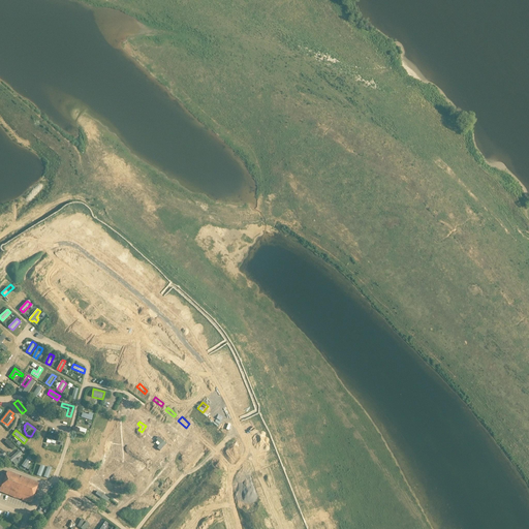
[(196,434),(205,443),(208,440),(199,432),(196,434)]
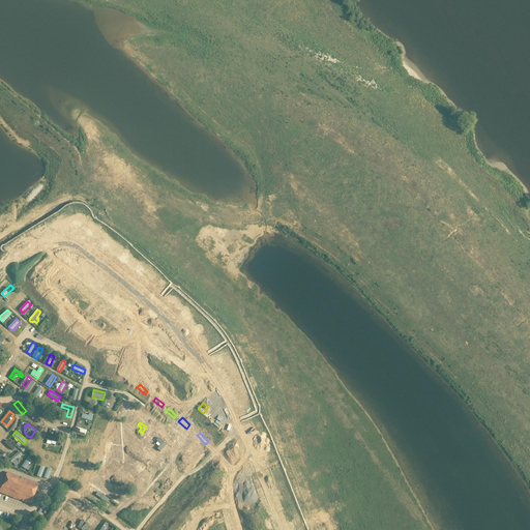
[(48,436),(46,443),(51,445),(52,441),(58,443),(59,440),(48,436)]
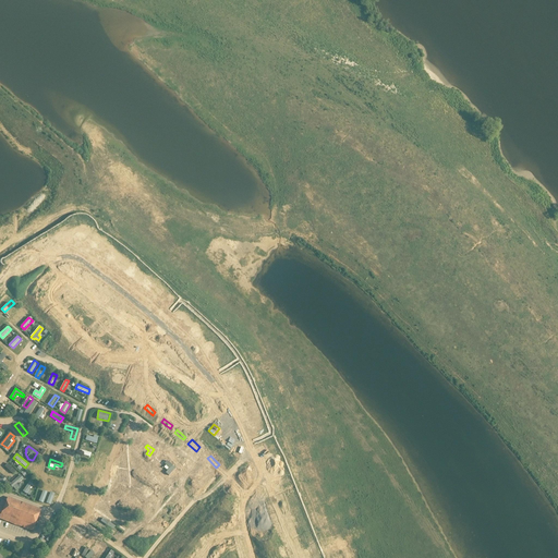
[(101,465),(99,472),(105,473),(109,460),(106,459),(104,466),(101,465)]
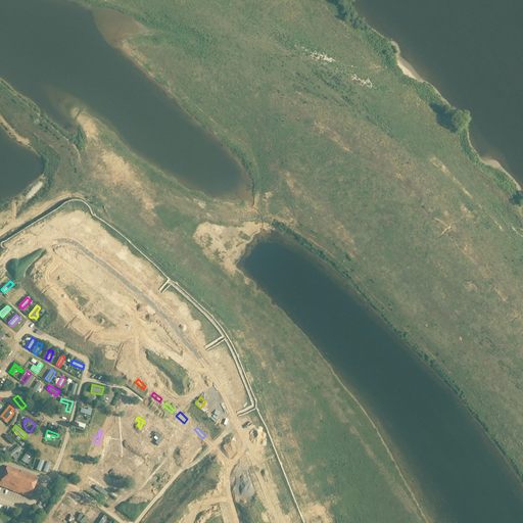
[(163,432),(174,443),(182,434),(178,430),(172,435),(165,430),(163,432)]
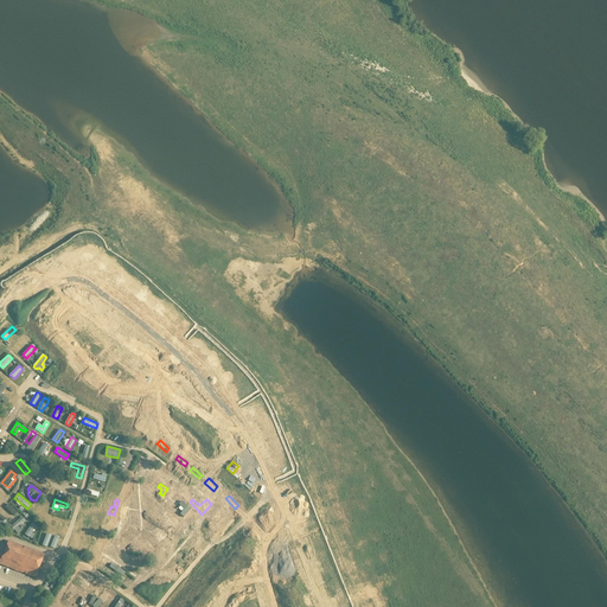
[(183,500),(179,504),(181,506),(178,509),(183,512),(180,515),(184,518),(192,509),(183,500)]
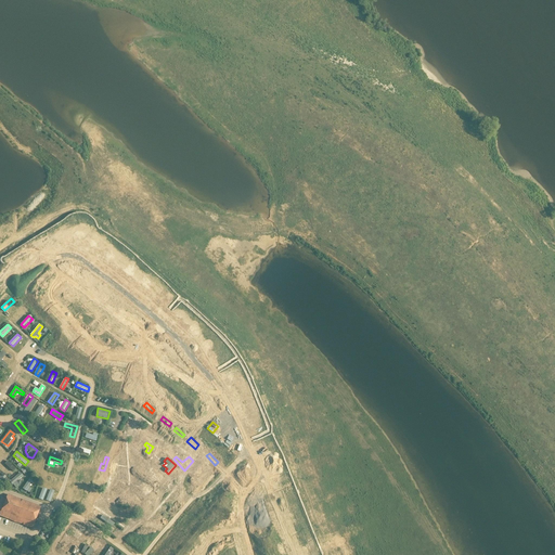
[(35,460),(28,466),(31,469),(38,462),(35,460)]
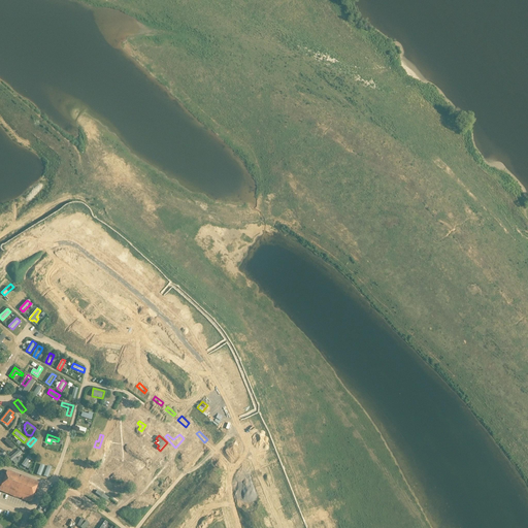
[(154,455),(156,453),(146,444),(144,448),(154,455)]
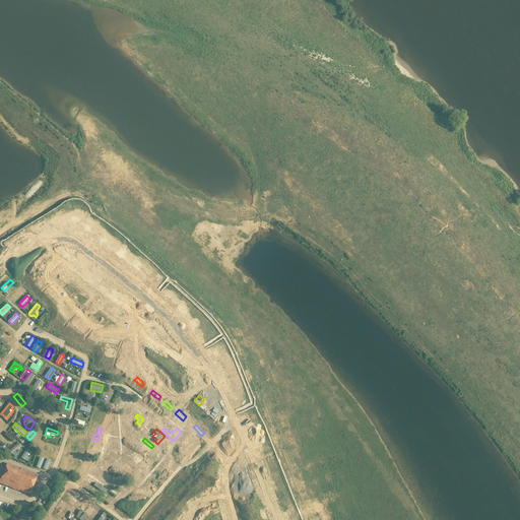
[(186,442),(187,443),(184,446),(188,450),(195,444),(190,438),(186,442)]
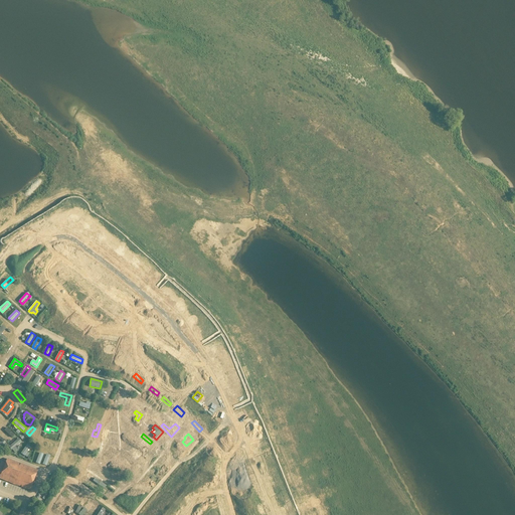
[(162,447),(170,439),(167,435),(159,444),(162,447)]
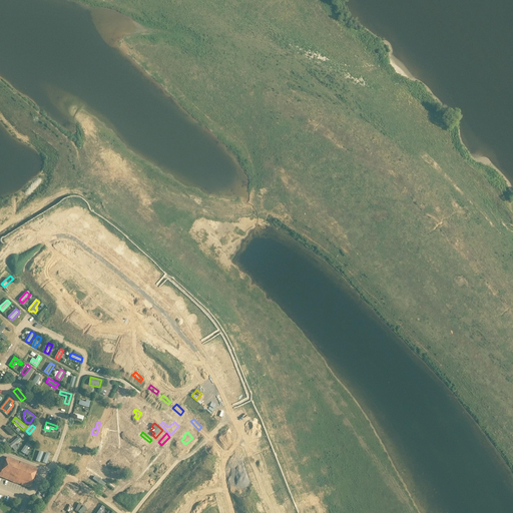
[(15,445),(21,440),(18,437),(9,446),(11,449),(12,448),(15,451),(18,448),(15,445)]
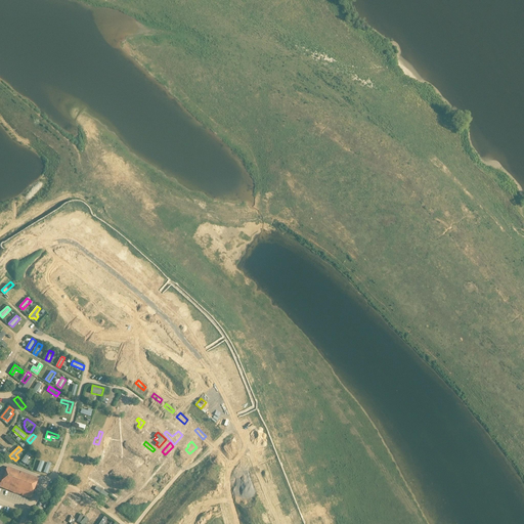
[(93,448),(90,454),(86,452),(84,455),(92,460),(97,450),(93,448)]
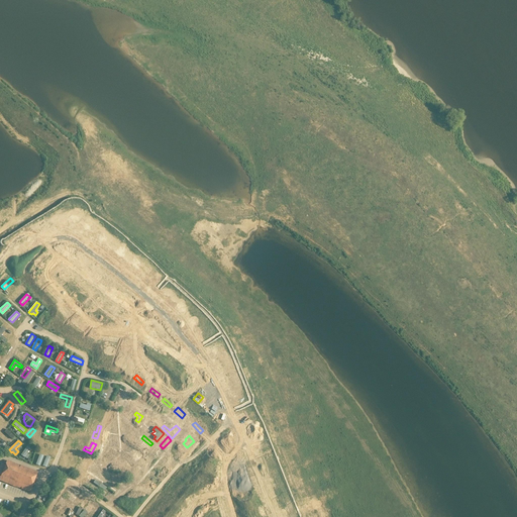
[(29,455),(27,454),(31,448),(27,446),(21,454),(27,458),(29,455)]
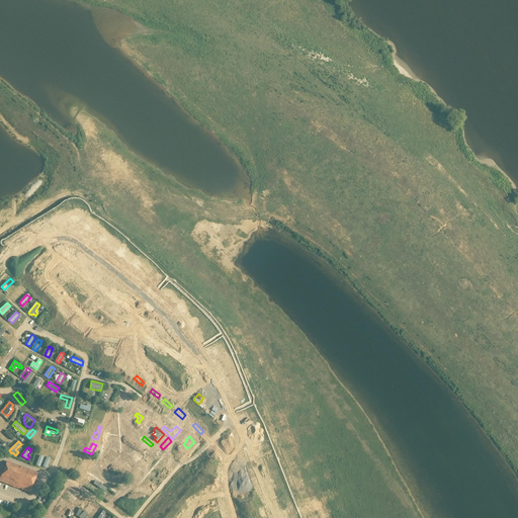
[(158,447),(150,456),(153,459),(161,451),(158,447)]
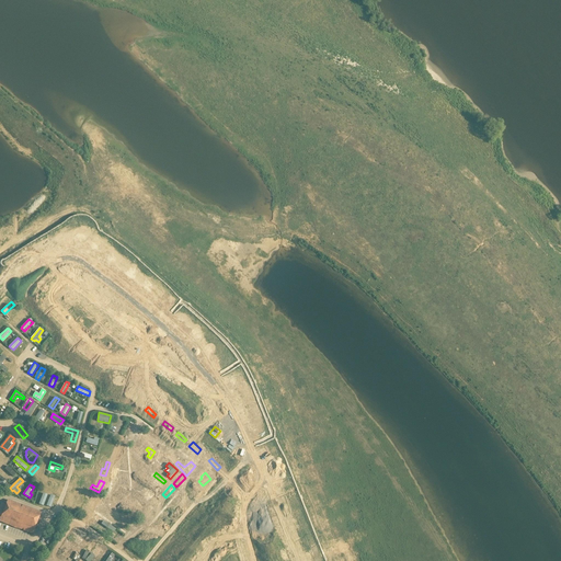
[(153,493),(157,495),(159,493),(151,485),(145,493),(150,497),(153,493)]
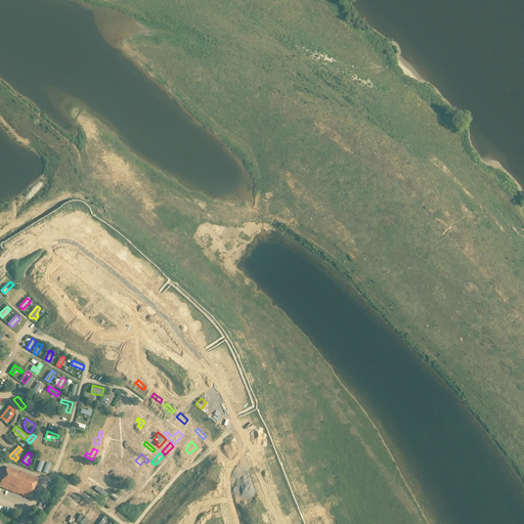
[(88,465),(91,462),(84,456),(81,460),(88,465)]
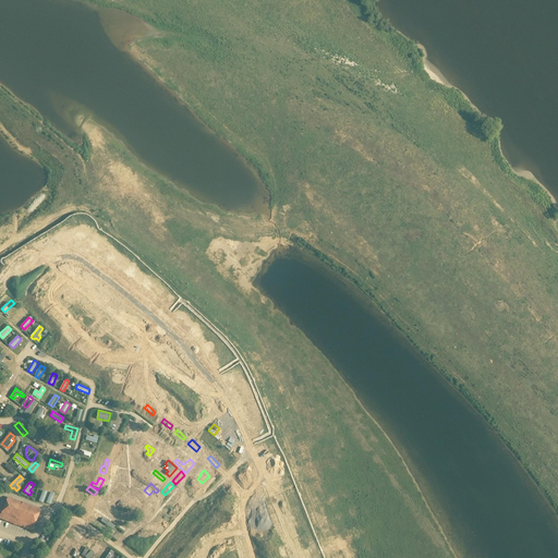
[(80,502),(84,495),(71,488),(70,492),(79,497),(76,500),(80,502)]
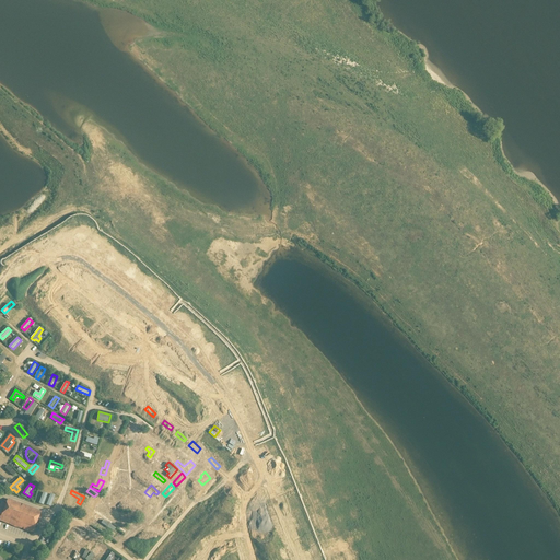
[(43,498),(44,494),(38,493),(36,501),(49,505),(51,501),(43,498)]
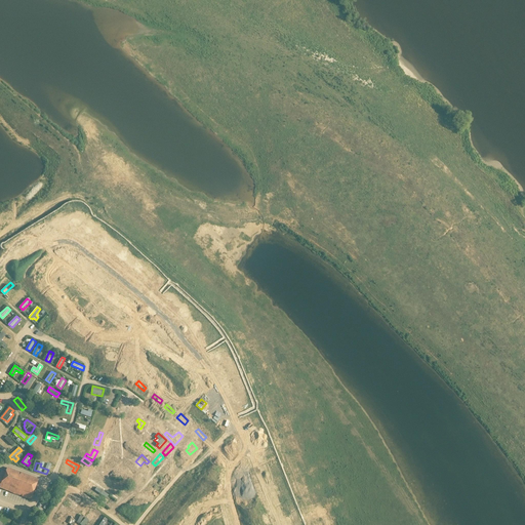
[(170,479),(177,468),(174,466),(167,477),(170,479)]
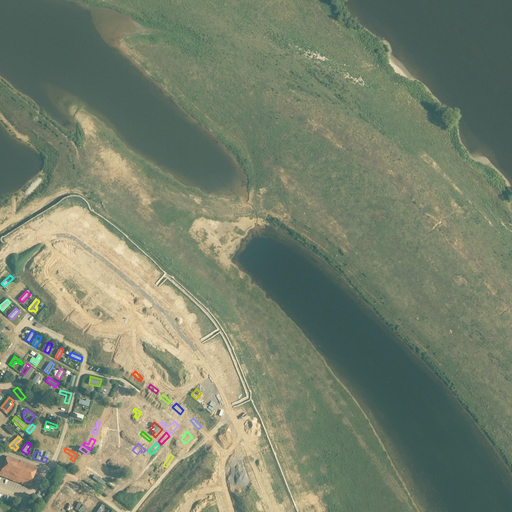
[(23,479),(21,484),(30,488),(38,468),(7,456),(0,474),(0,476),(8,479),(11,474),(23,479)]
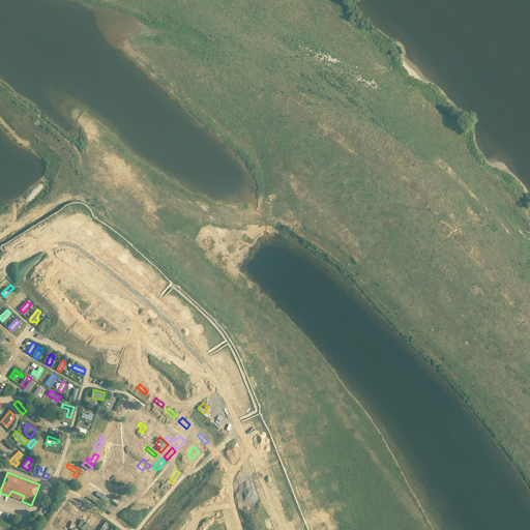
[(158,481),(155,486),(165,494),(168,490),(158,481)]
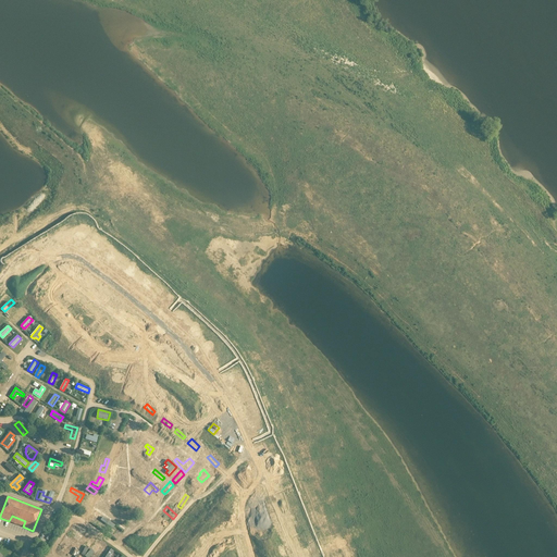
[(113,529),(115,524),(102,517),(100,520),(113,529)]
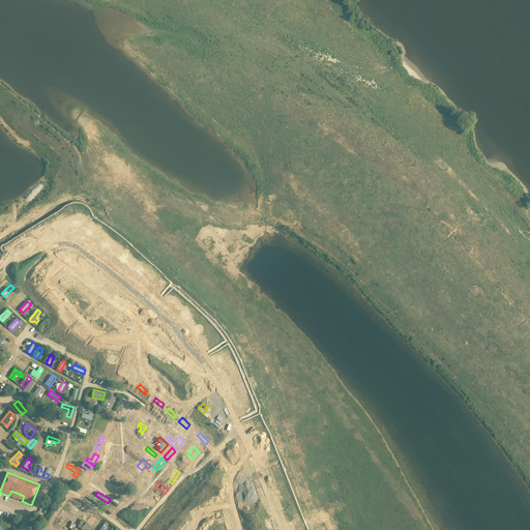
[(147,507),(150,504),(143,498),(141,501),(147,507)]
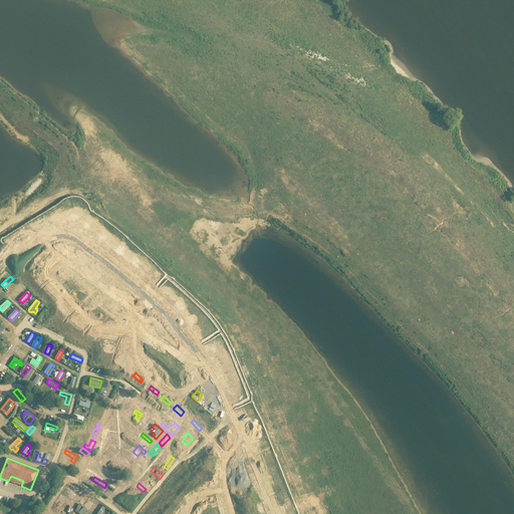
[(71,486),(69,485),(64,492),(73,498),(79,488),(73,484),(71,486)]
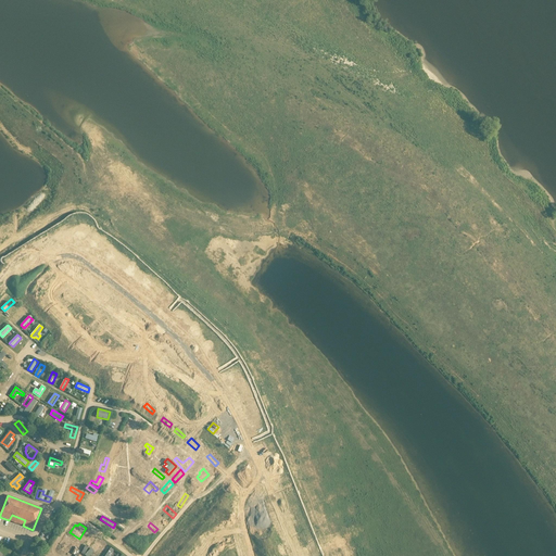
[(80,541),(85,544),(92,534),(88,531),(80,541)]
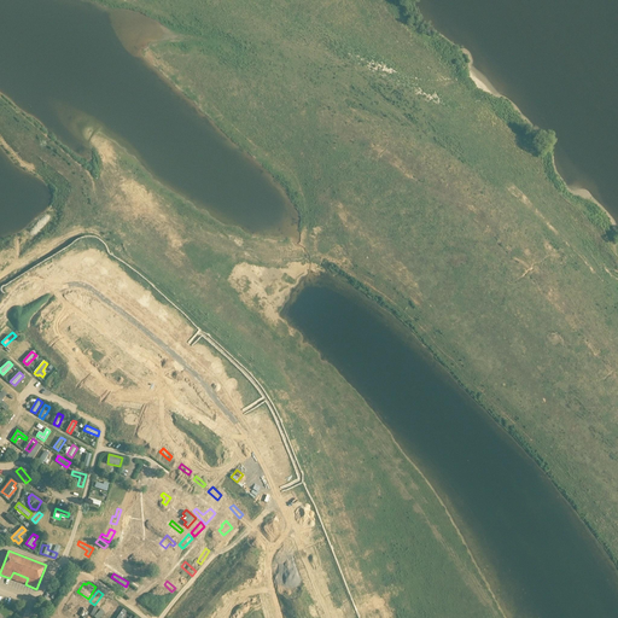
[(162,606),(164,602),(152,593),(150,596),(162,606)]
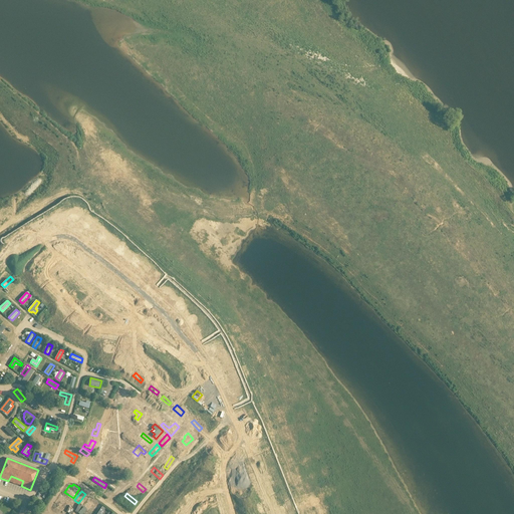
[(68,504),(70,500),(61,495),(57,500),(60,502),(62,500),(68,504)]
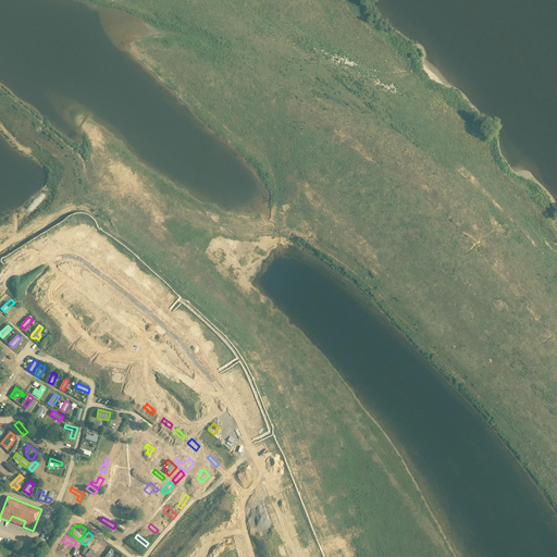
[(91,549),(95,553),(101,545),(98,542),(91,549)]
